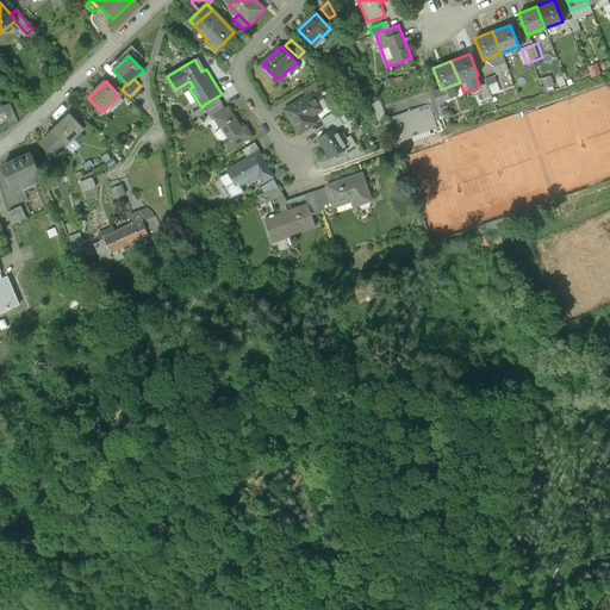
[(315,82),(303,91),(306,97),(309,94),(310,95),(319,89),(315,82)]
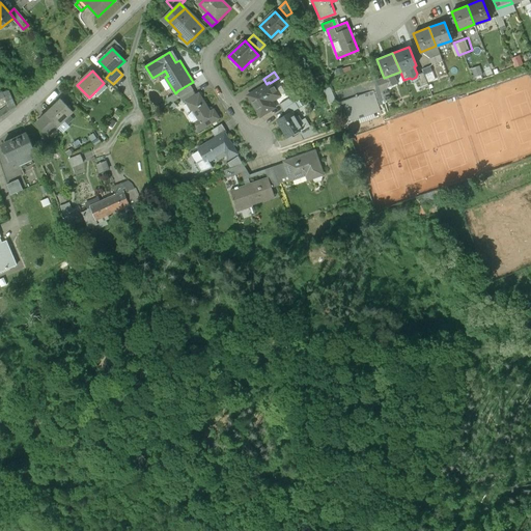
[(423,72),(417,74),(416,76),(421,86),(427,83),(423,72)]
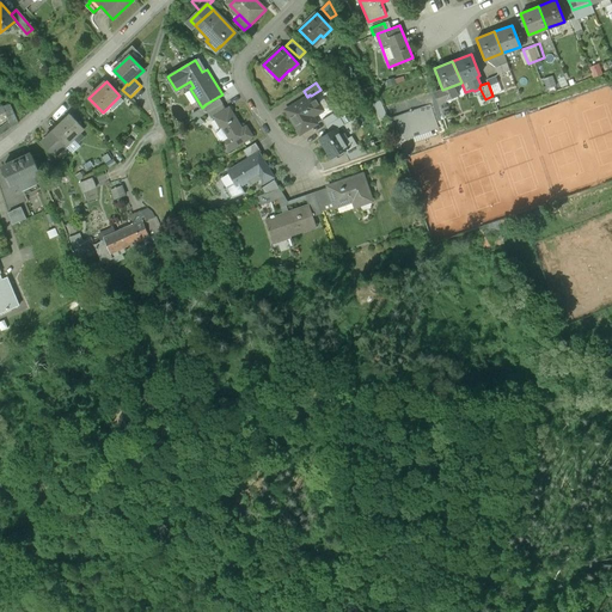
[(307,97),(287,109),(297,126),(298,124),(303,132),(317,123),(312,116),(323,110),(318,103),(316,104),(311,96),(310,95),(307,97)]
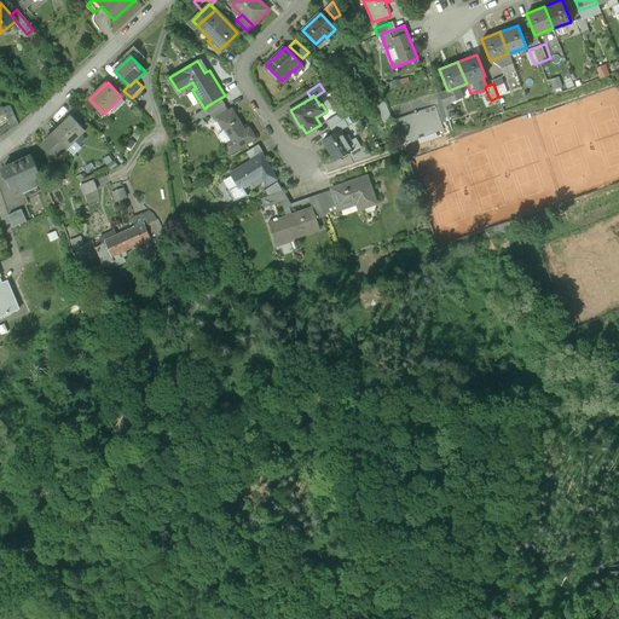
[(223,97),(208,105),(213,113),(226,104),(226,103),(223,97)]
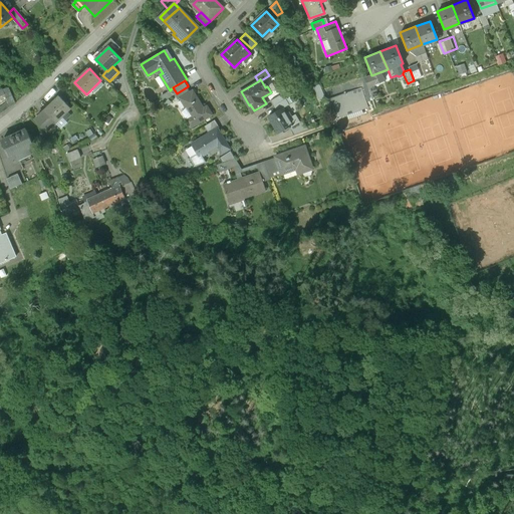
[(177,93),(176,93),(179,98),(181,97),(191,91),(188,85),(188,86),(177,93)]
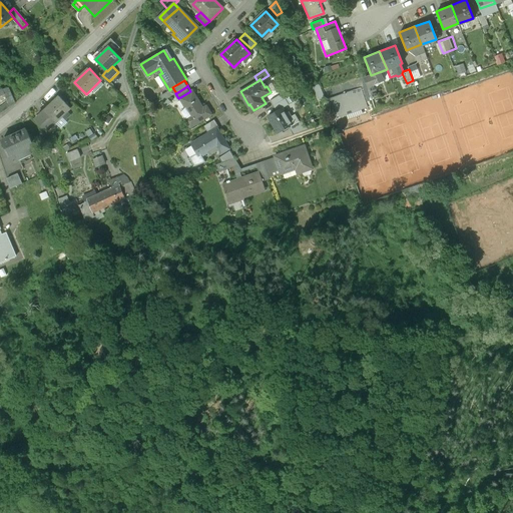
[(9,102),(0,108),(0,113),(0,114),(16,103),(8,87),(3,89),(9,102)]
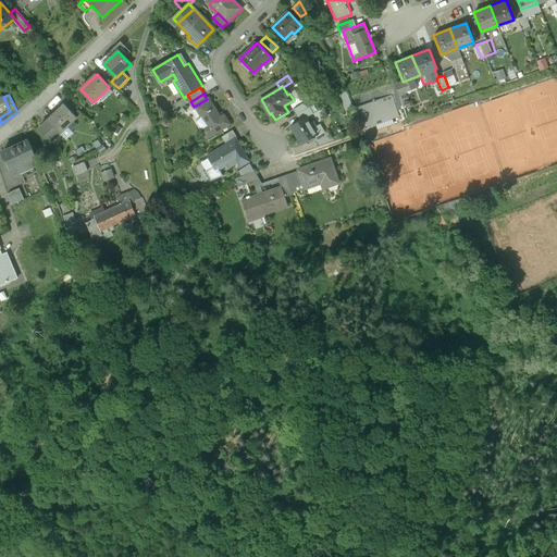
[(392,95),(361,106),(368,124),(398,113),(392,95)]
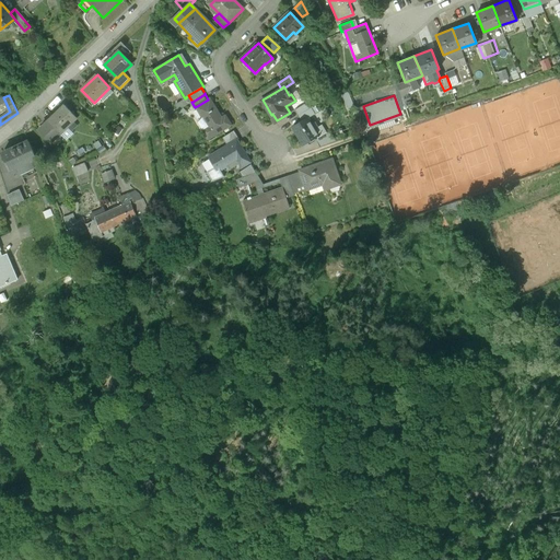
[(223,119),(211,98),(208,100),(197,106),(209,126),(203,129),(209,138),(232,124),(228,117),(223,119)]
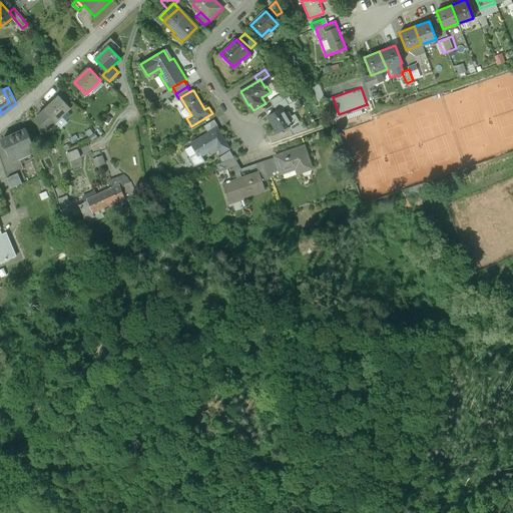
[(60,96),(45,110),(56,122),(71,108),(60,96)]
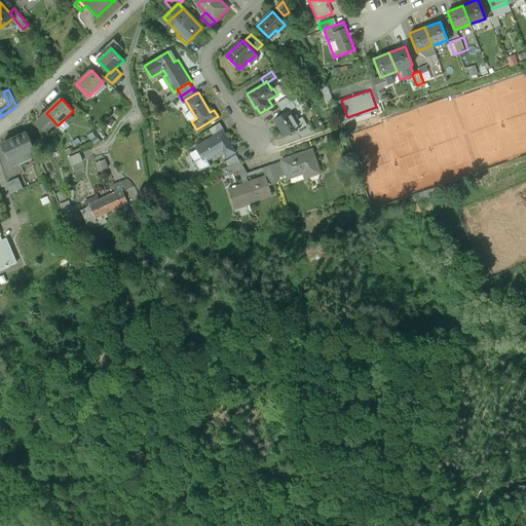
[(293,101),(280,108),(285,114),(290,111),(296,107),(293,101)]
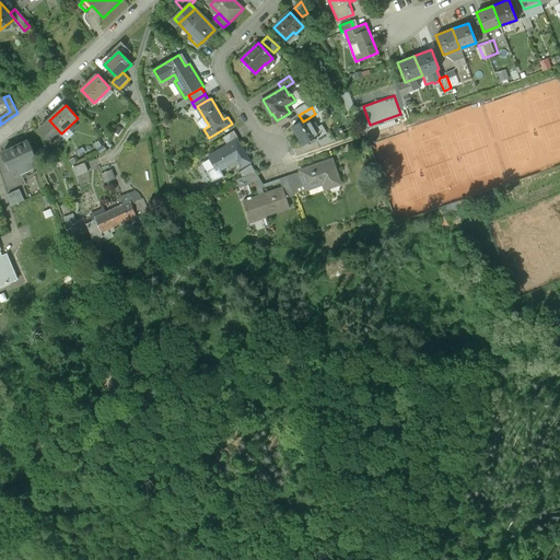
[(303,121),(293,127),(304,144),(318,135),(308,118),(303,121)]
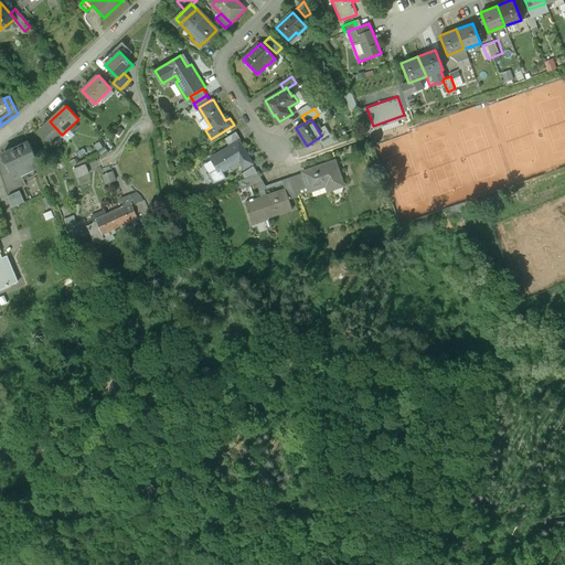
[(62,135),(50,121),(39,131),(52,145),(62,135)]
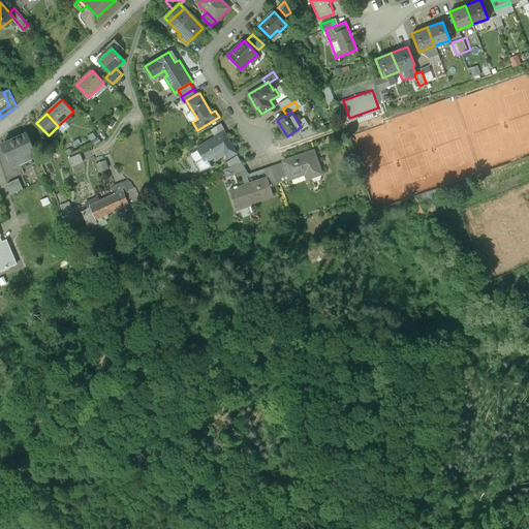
[(221,124),(211,130),(215,136),(223,132),(225,130),(221,124)]
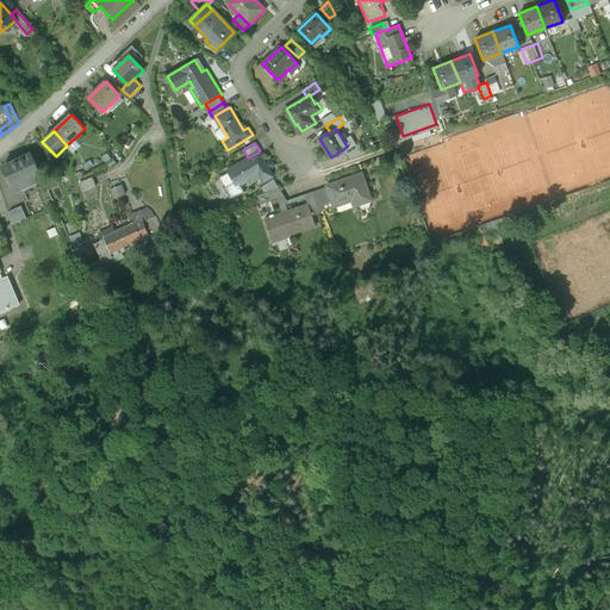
[(32,153),(18,160),(18,157),(2,165),(17,195),(25,191),(24,188),(38,181),(41,187),(47,184),(32,153)]
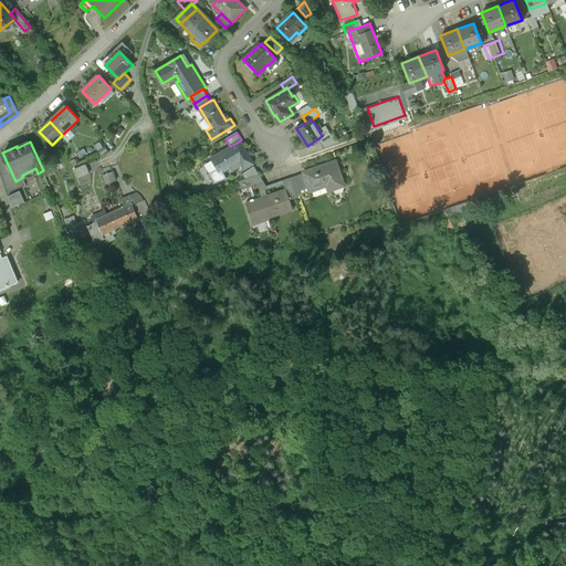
[(230,146),(211,157),(221,173),(231,167),(233,170),(242,164),(244,168),(252,164),(239,142),(230,146)]
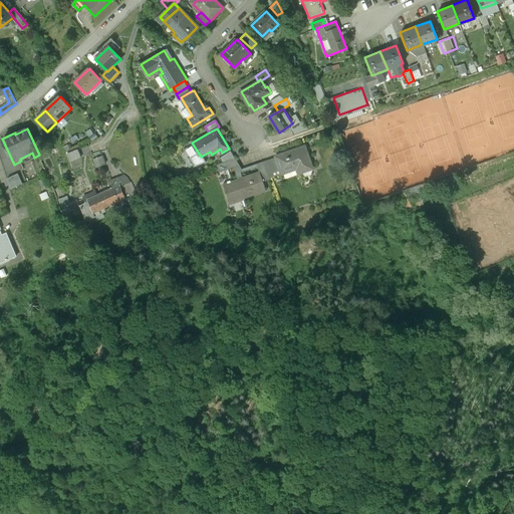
[(304,148),(276,157),(277,159),(265,163),(265,164),(269,176),(270,177),(297,168),(298,172),(311,167),(304,148)]
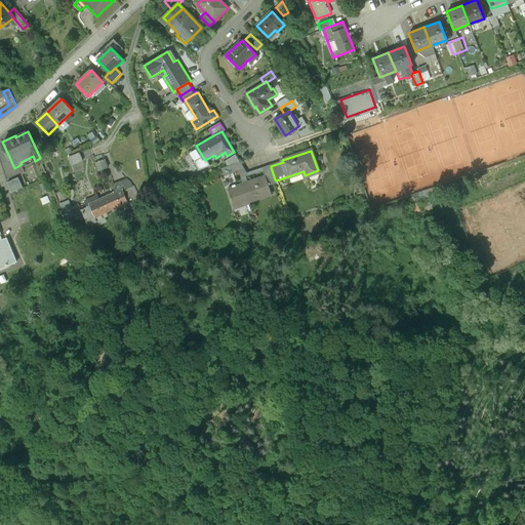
[(80,153),(69,157),(72,164),(83,160),(80,153)]
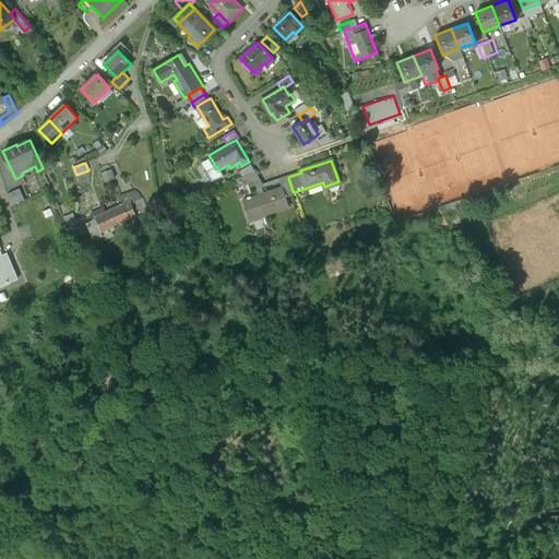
[(251,165),(240,171),(242,176),(251,173),(256,171),(251,165)]
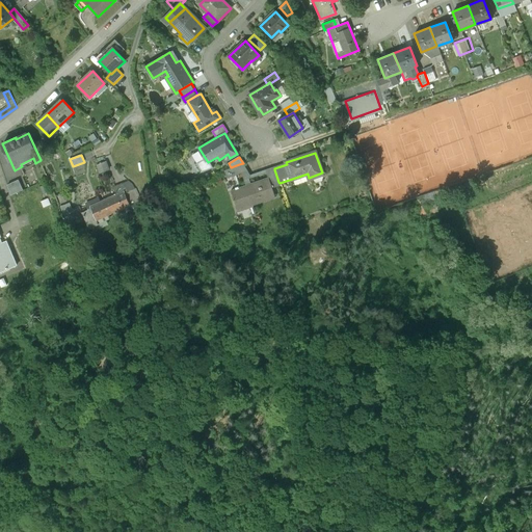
[(231,167),(224,169),(228,178),(241,173),(239,164),(231,167)]
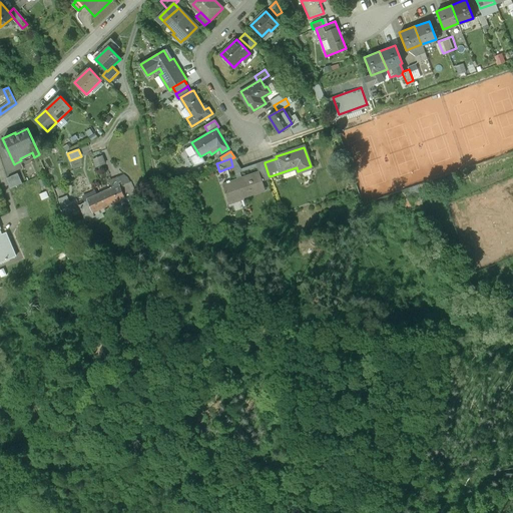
[(265,163),(258,166),(259,170),(262,178),(269,175),(265,163)]
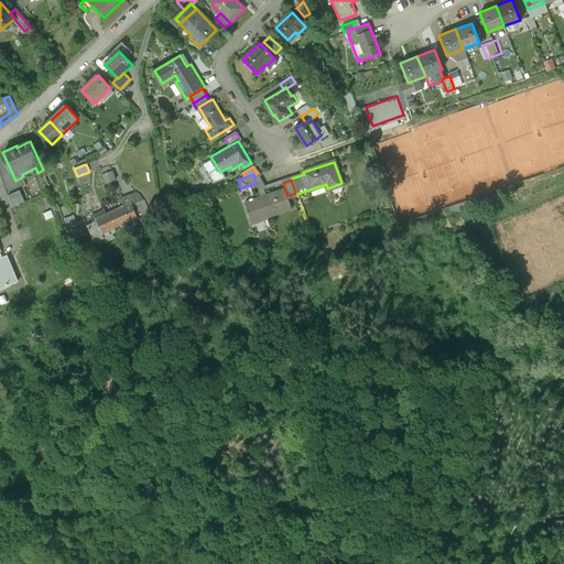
[(284,187),(246,202),(252,221),(292,208),(288,196),(284,187)]
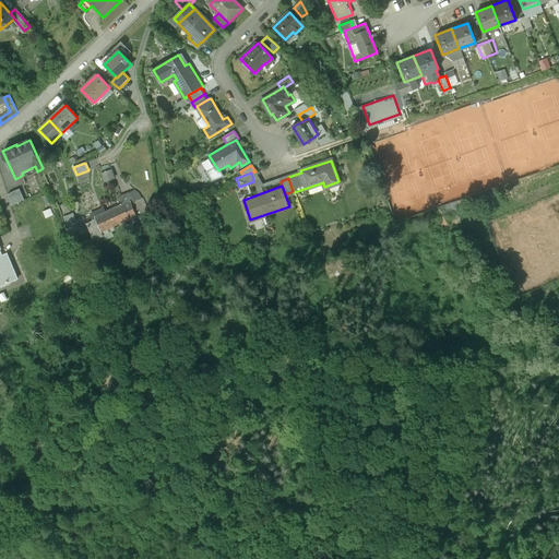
[(20,188),(8,193),(12,205),(24,200),(20,188)]
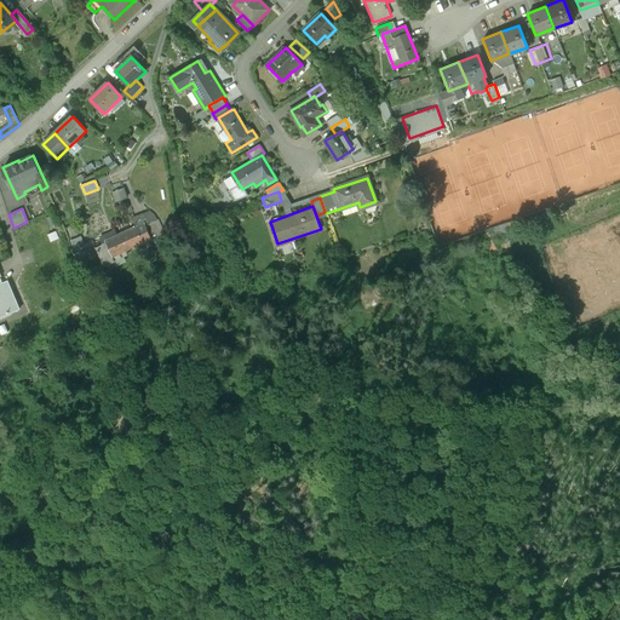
[(159,219),(153,222),(147,224),(151,235),(158,231),(159,236),(166,234),(159,219)]
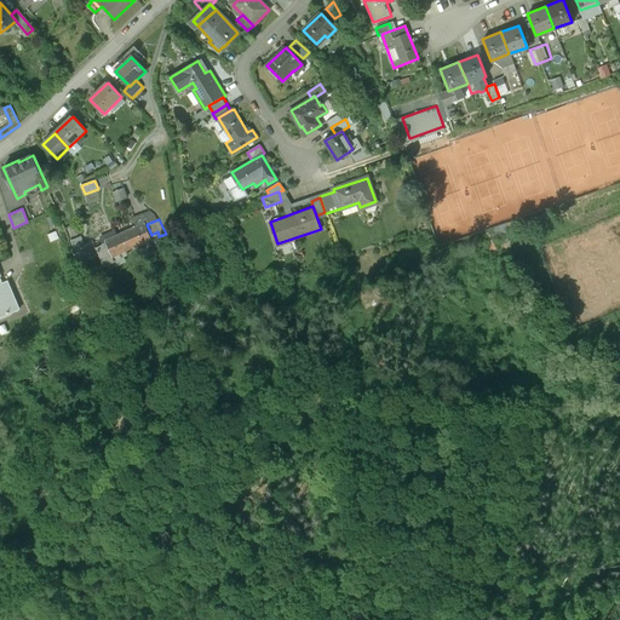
[(145,222),(122,233),(126,242),(133,239),(137,246),(153,240),(151,235),(147,224),(145,222)]
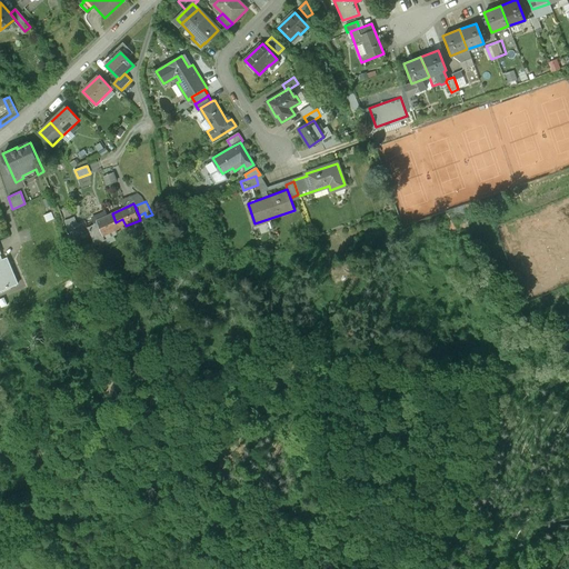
[(99,219),(97,220),(99,222),(93,225),(93,226),(95,227),(91,229),(97,242),(107,238),(106,235),(126,226),(122,219),(116,222),(112,213),(108,215),(99,219)]
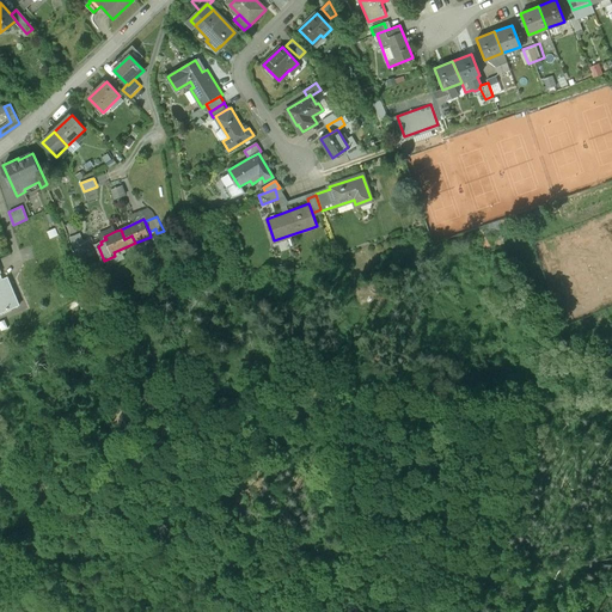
[(87,262),(80,248),(77,250),(79,255),(79,257),(81,264),(87,262)]
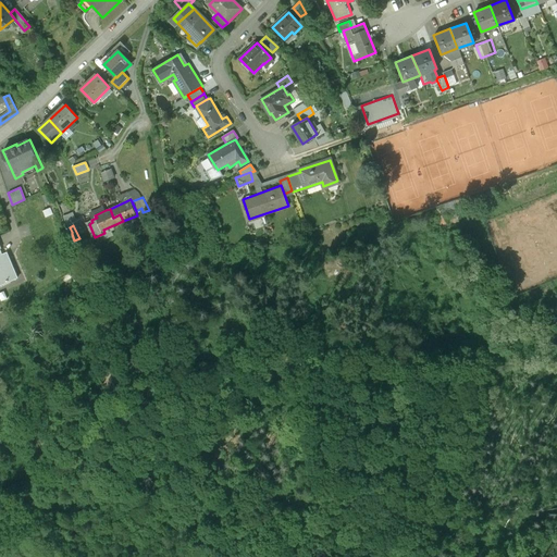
[(0,285),(19,277),(9,255),(5,256),(2,249),(0,250),(0,285)]
